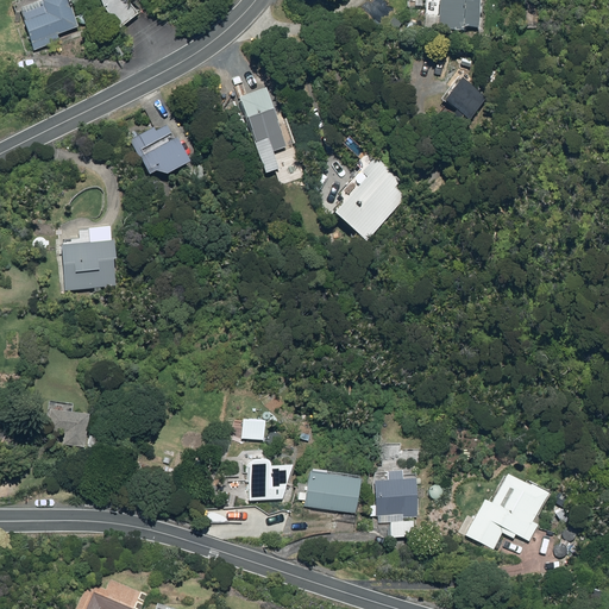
[(36,50),(61,41),(58,35),(80,26),(69,0),(46,0),(44,1),(49,14),(25,23),(36,50)]
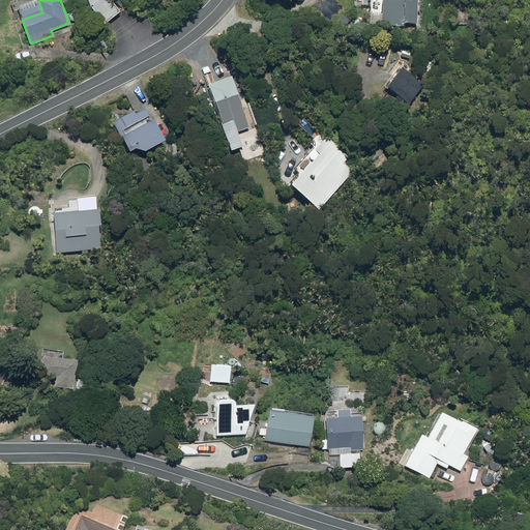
[(90,0),(93,6),(106,24),(120,13),(110,0),(90,0)]
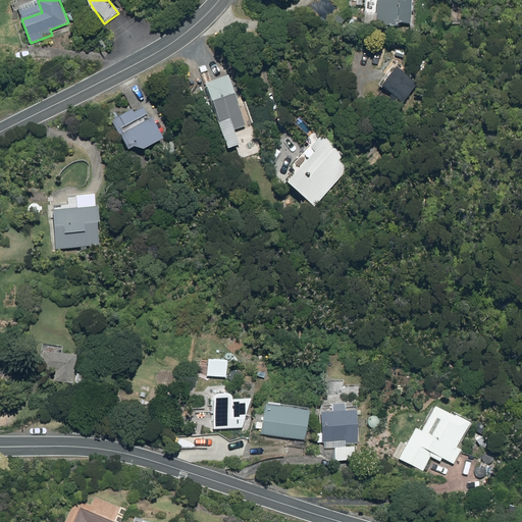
[(374,0),(375,23),(399,24),(399,21),(411,21),(411,0),(374,0)]
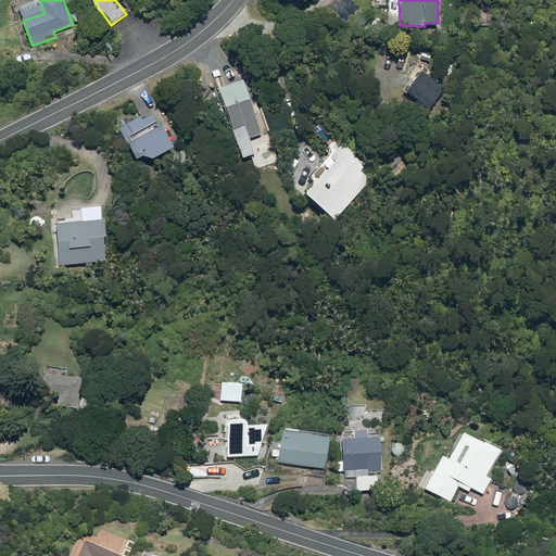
[(480,27),(493,27),(493,1),(480,1),(480,27)]
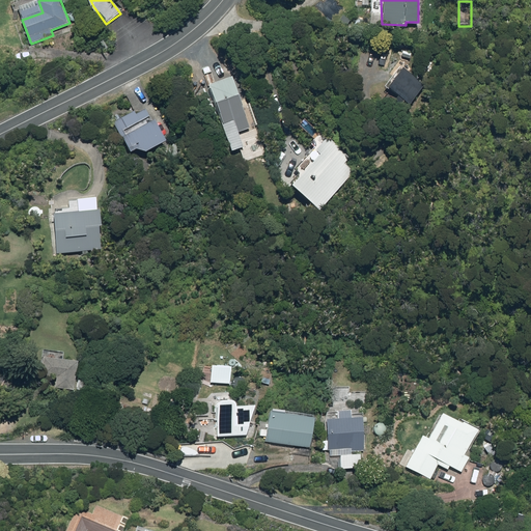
[(340,21),(347,25),(351,19),(343,16),(340,21)]
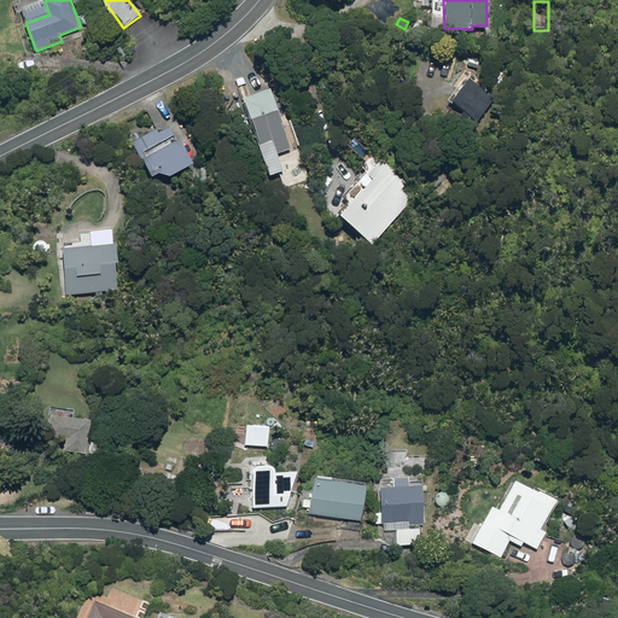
[(495,99),(468,79),(452,100),(478,121),(495,99)]
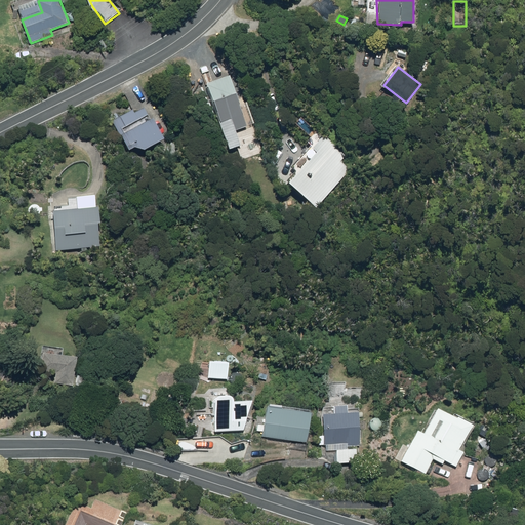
[(206,85),(230,150),(242,146),(237,130),(248,126),(230,77),(206,85)]
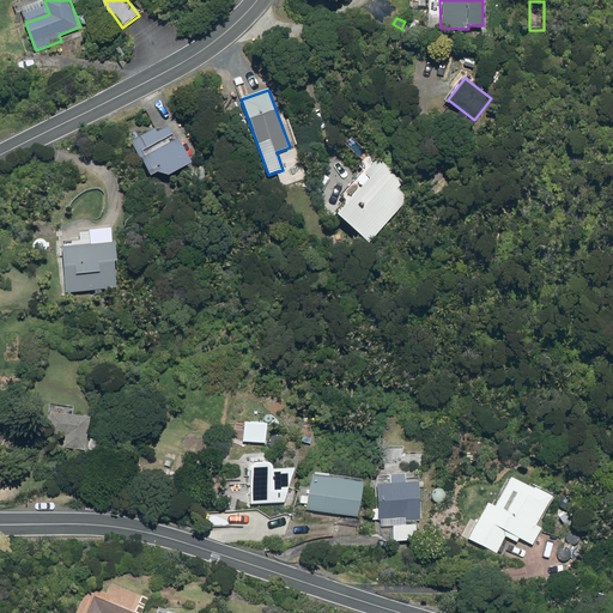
[(133,140),(152,176),(161,173),(171,175),(192,164),(171,126),(161,131),(158,127),(133,140)]
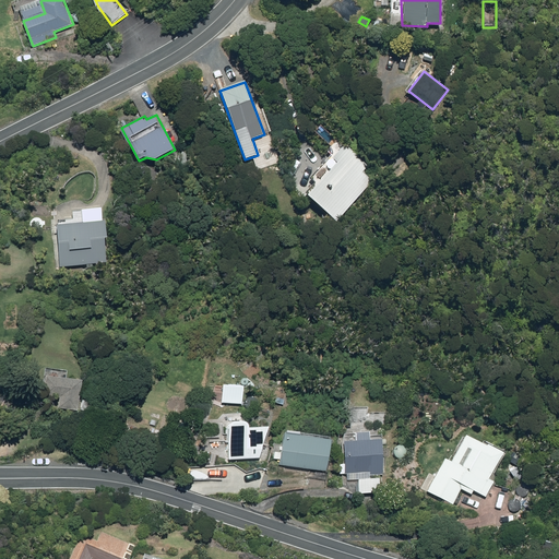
[(340,221),(372,181),(363,173),(368,167),(344,146),(333,158),(339,163),(310,195),(340,221)]
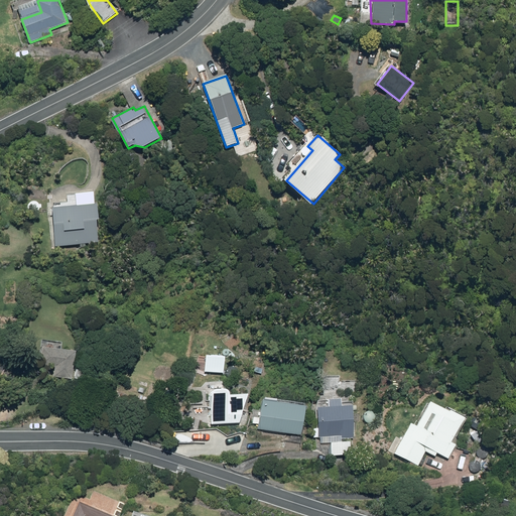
[(57,245),(100,242),(98,220),(100,219),(99,204),(54,208),(57,245)]
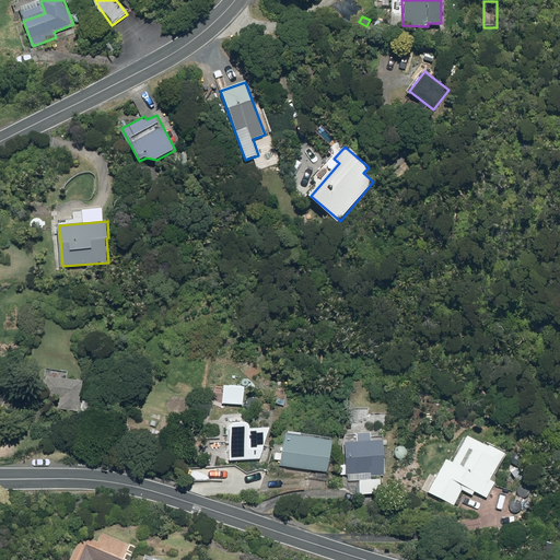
[(79,411),(83,381),(46,376),(44,395),(61,398),(60,408),(79,411)]
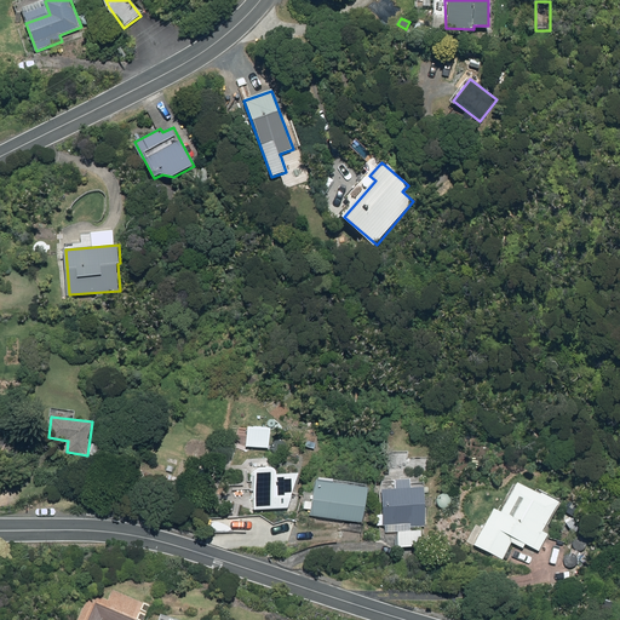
[(270,429),(248,426),(247,446),(269,447),(270,429)]
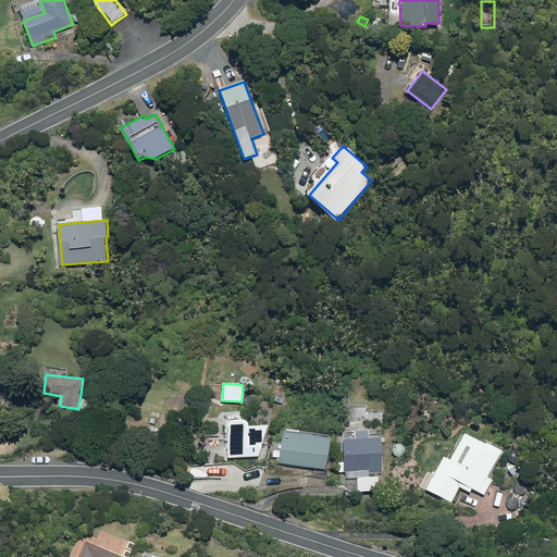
[(93,399),(82,399),(82,412),(93,412),(93,399)]
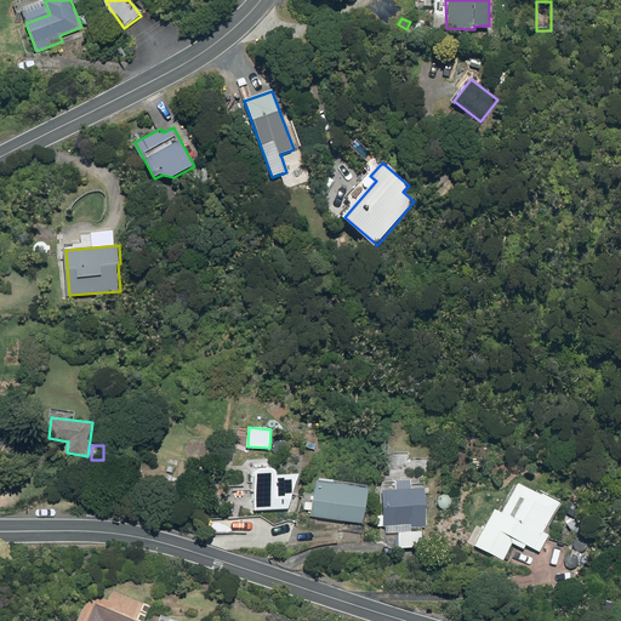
[(256,471),(256,511),(289,508),(298,473),(277,476),(275,469),(256,471)]
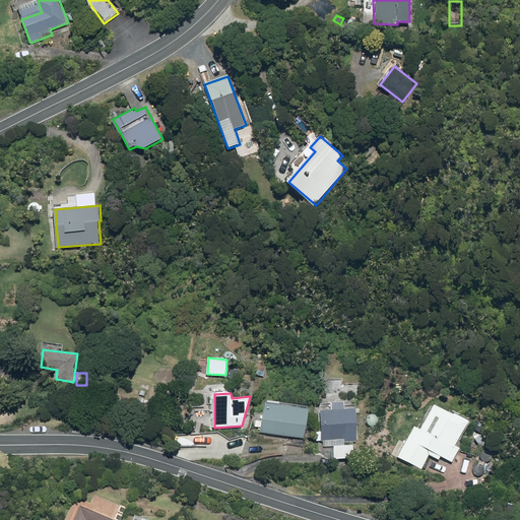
[(146,414),(150,401),(141,398),(137,411),(146,414)]
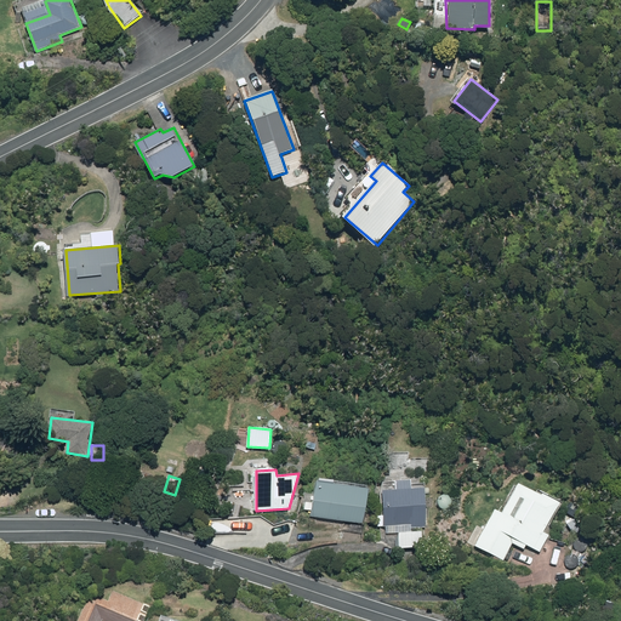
[(315,518),(364,524),(368,488),(320,482),(315,518)]
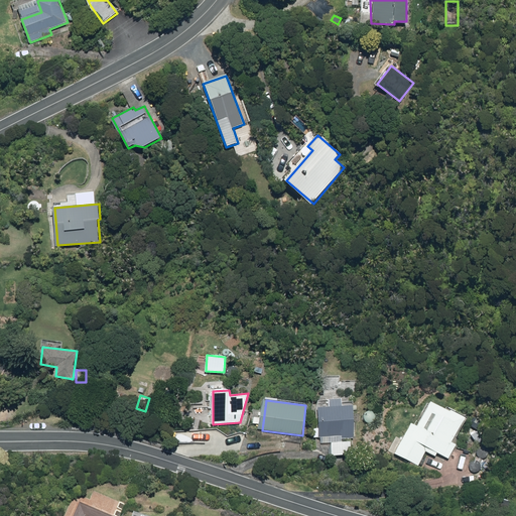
[(394,454),(417,466),(427,448),(447,460),(456,445),(450,442),(464,420),(431,402),(416,427),(411,424),(394,454)]
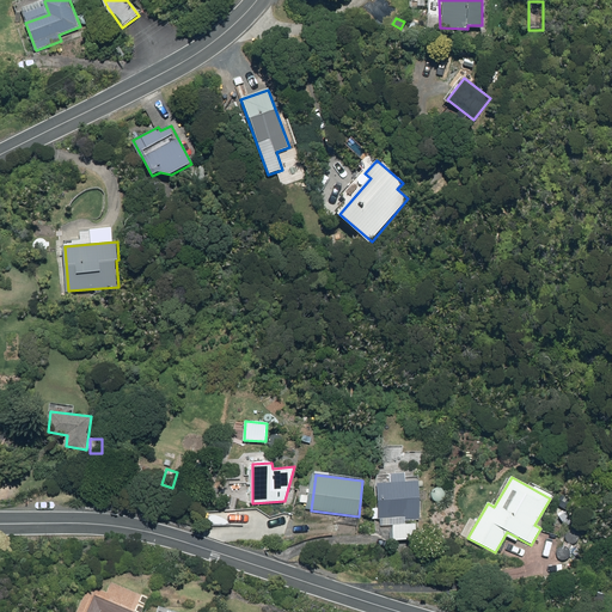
[(378,484),(380,521),(420,519),(418,482),(378,484)]
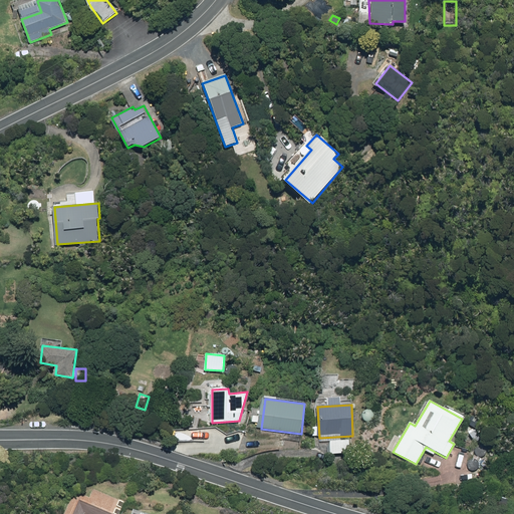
[(477,443),(482,439),(477,430),(471,433),(477,443)]
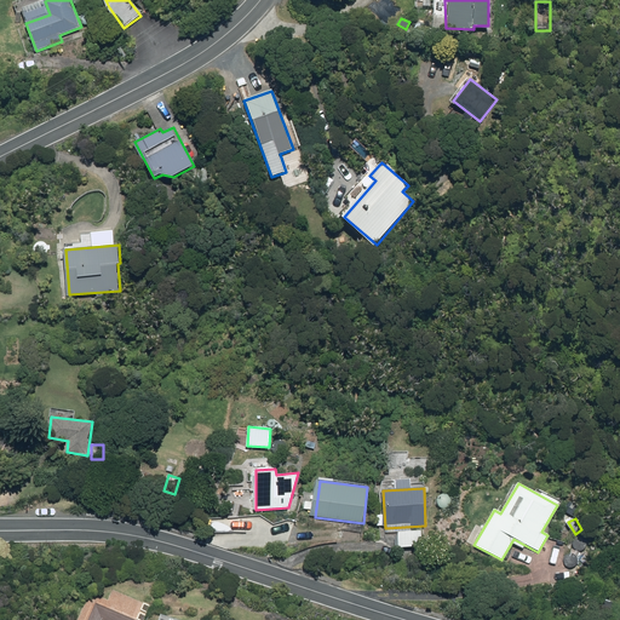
[(400,547),(423,546),(422,532),(400,533),(400,547)]
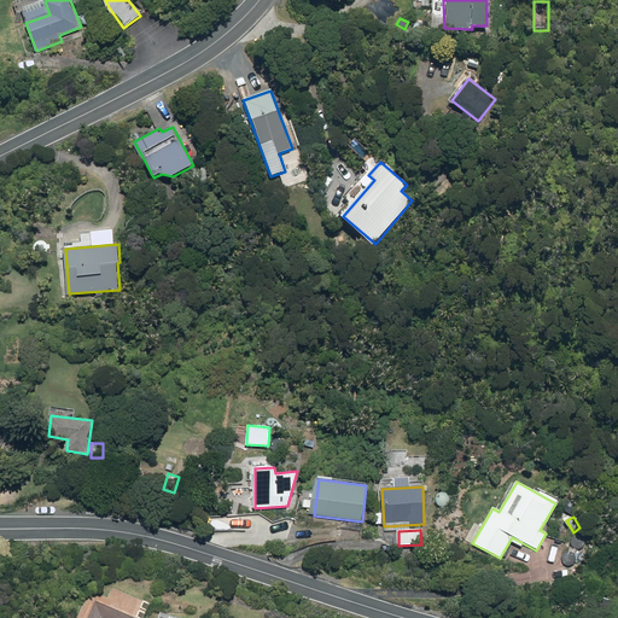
[(134,617),(94,601),(87,617),(134,617)]
